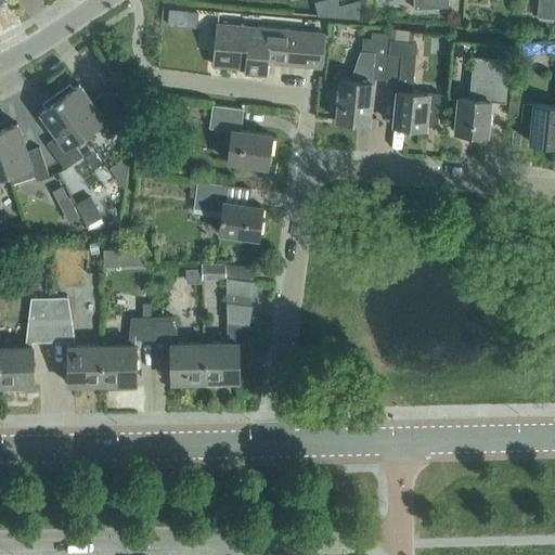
[(360,0),(359,0),(339,4),(341,15),(359,17),(360,0)]
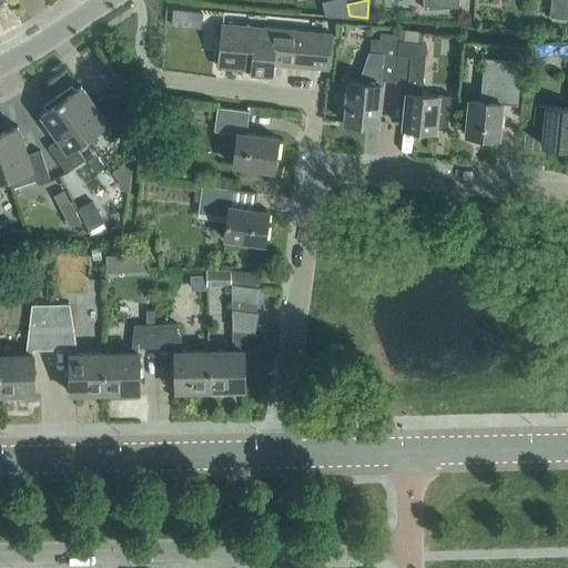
[(567,19),(567,12),(567,0),(550,0),(549,17),(567,19)]
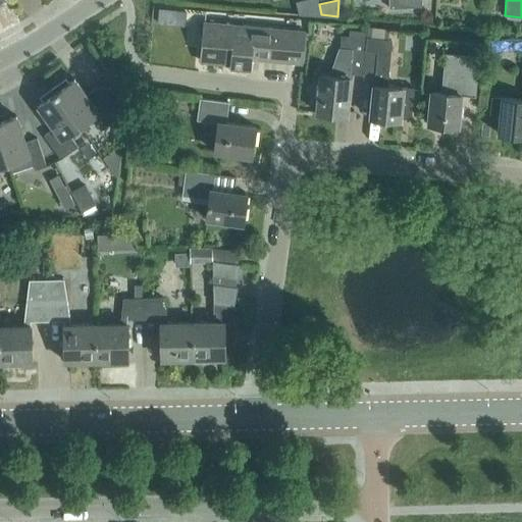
[(302,62),(305,32),(204,21),(201,60),(230,63),(230,66),(250,68),(251,57),(302,62)]
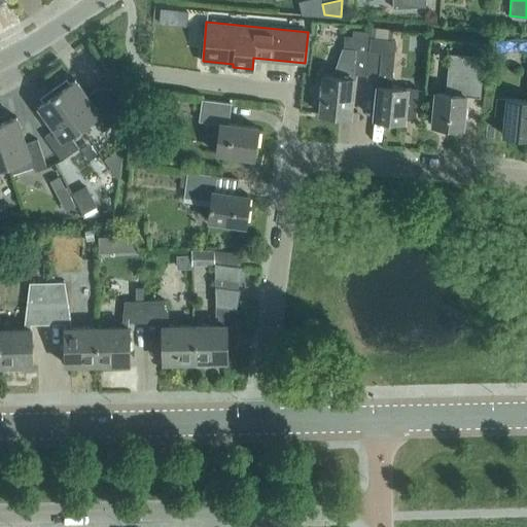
[(354,74),(366,75),(370,38),(345,36),(344,48),(343,48),(332,75),(324,75),(322,85),(319,84),(318,97),(321,98),(320,113),(323,113),(323,116),(338,117),(338,114),(350,115),(354,74)]
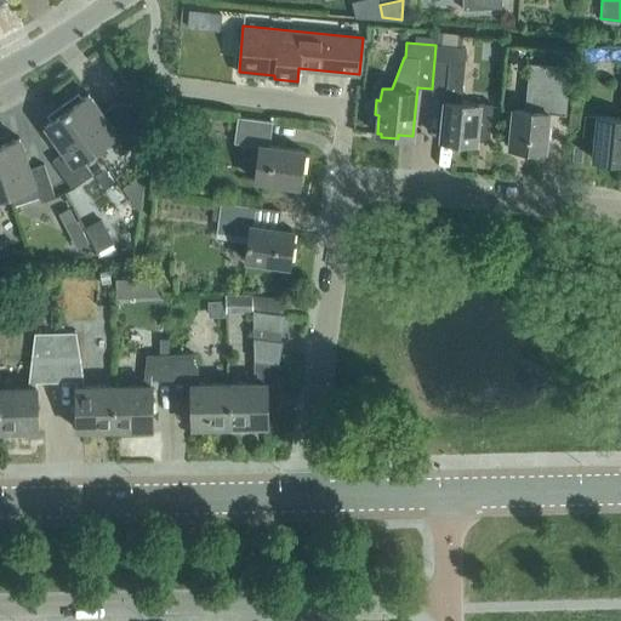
[(491,106),(479,104),(460,102),(461,79),(448,78),(450,63),(463,64),(466,49),(436,45),(432,89),(445,90),(440,140),(455,141),(454,144),(471,146),(471,142),(476,142),(476,138),(488,140),(488,142),(489,142),(493,103),(491,102),(491,106)]
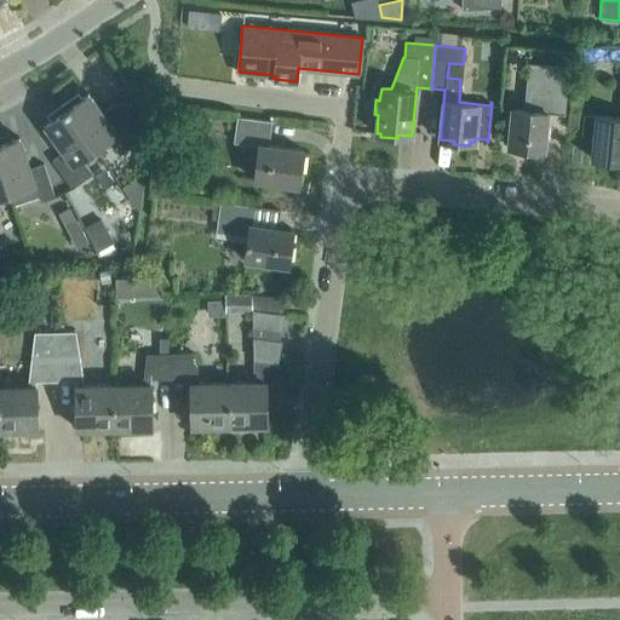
[(529,63),(529,70),(530,82),(528,109),(512,108),(509,147),(526,148),(526,151),(539,153),(540,149),(544,150),(549,112),(564,114),(569,68),(529,63)]
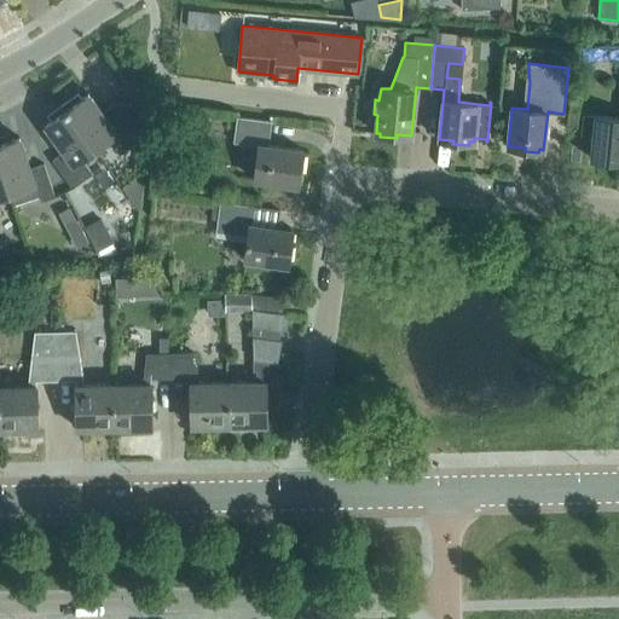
[(108,120),(102,111),(88,93),(81,98),(77,93),(63,104),(96,149),(109,139),(120,154),(139,139),(120,111),(108,120)]
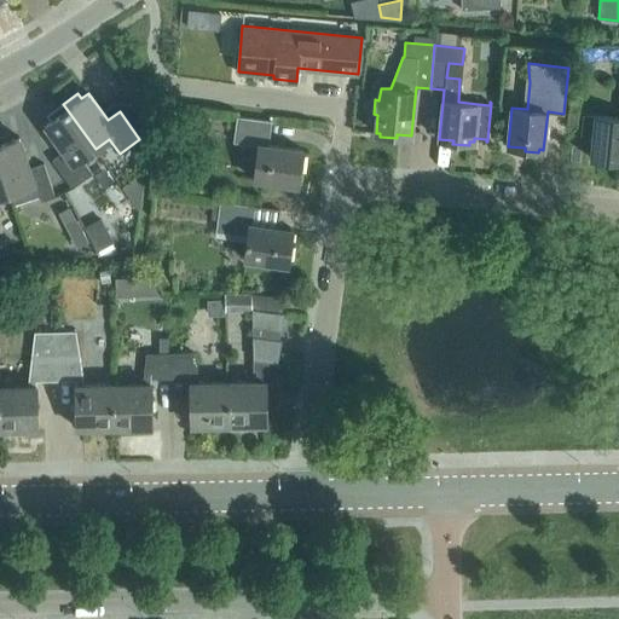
[(96,149),(63,104),(47,115),(51,120),(45,125),(64,151),(52,160),(73,187),(92,173),(82,158),(96,149)]
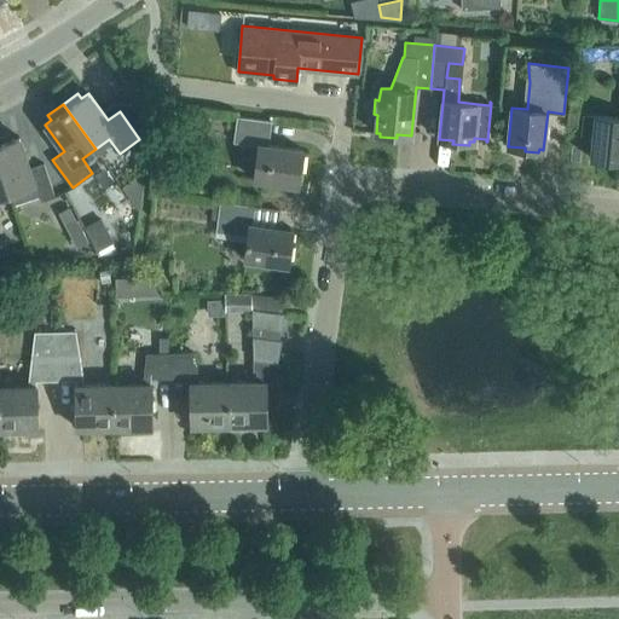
[(618,117),(595,115),(595,117),(584,116),(583,133),(594,134),(591,158),(618,161),(618,117)]
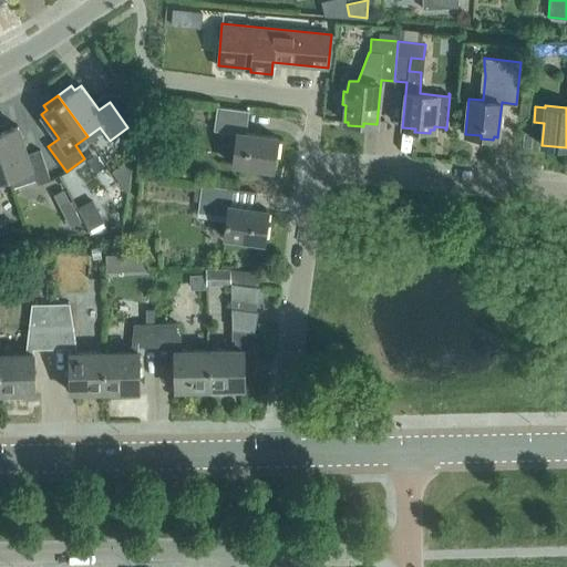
[(274,169),(278,137),(245,133),(248,111),(217,106),(214,130),(236,133),(233,164),(274,169)]
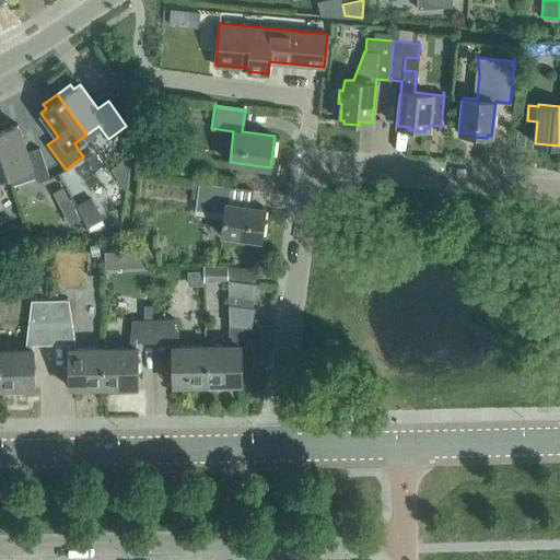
[(49,177),(39,148),(27,152),(18,124),(10,126),(9,121),(0,124),(0,149),(9,174),(12,185),(35,177),(37,182),(49,177)]
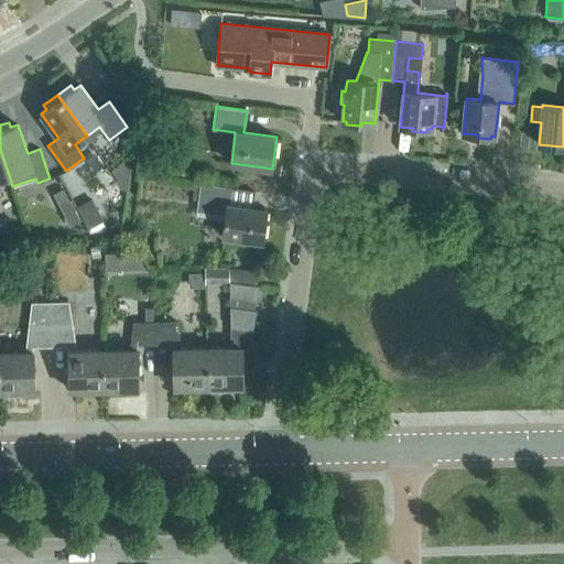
[(112,171),(128,192),(133,156),(112,171)]
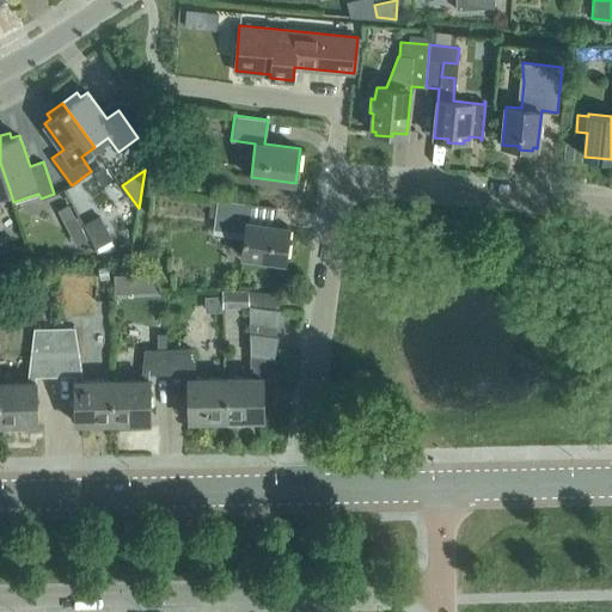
[(285,262),(289,227),(243,221),(245,203),(212,200),(208,216),(215,218),(214,228),(245,233),(242,256),(285,262)]
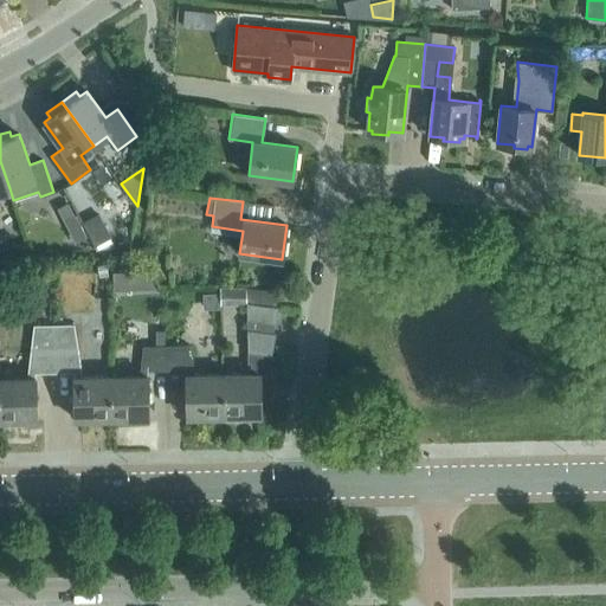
[(64,221),(75,216),(68,202),(58,207),(64,221)]
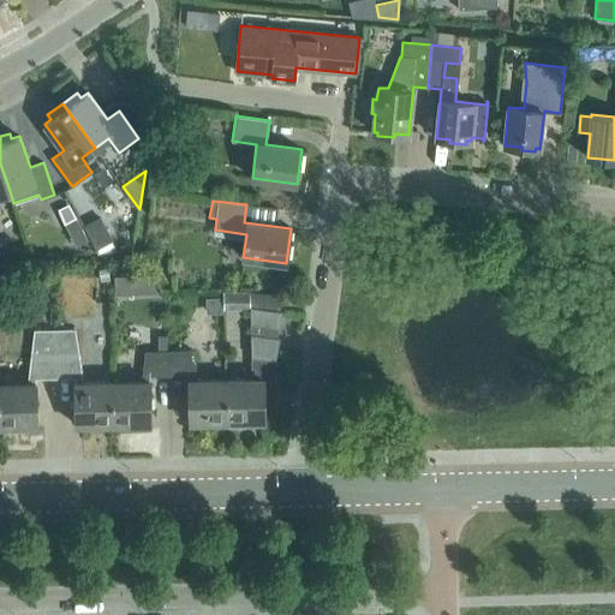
[(100,216),(82,225),(94,248),(111,239),(100,216)]
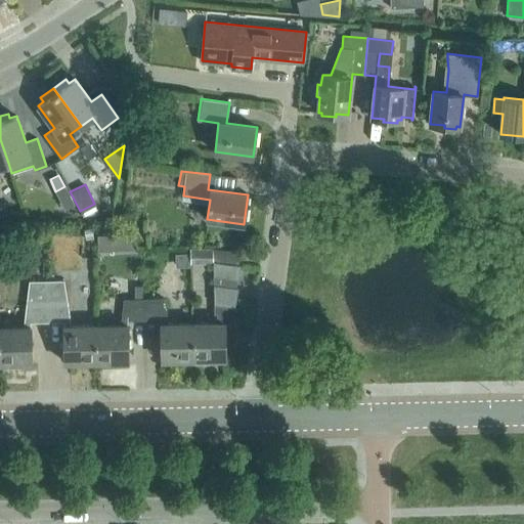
[(84,224),(85,236),(94,234),(92,223),(84,224)]
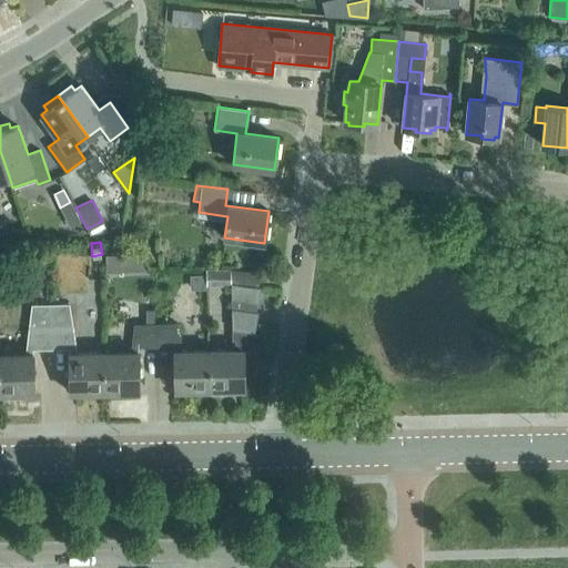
[(121,253),(107,253),(108,271),(122,271),(121,253)]
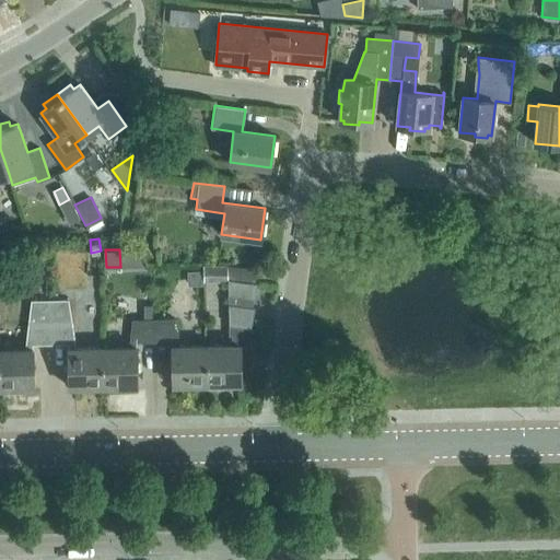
[(228,281),(228,266),(203,266),(203,281),(228,281)]
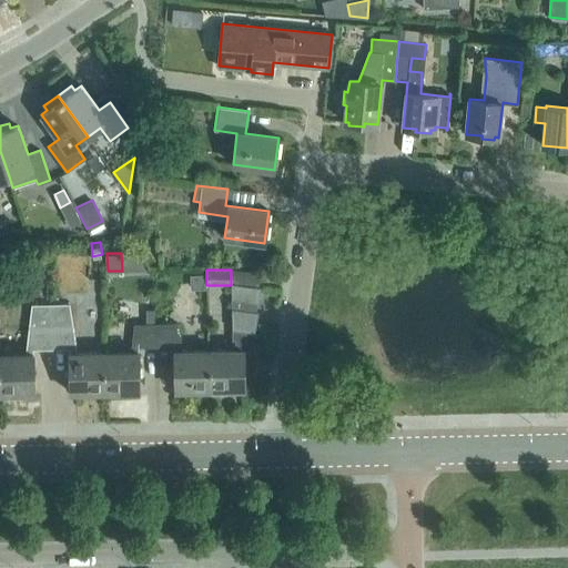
[(232,350),(209,351),(210,389),(245,388),(244,351),(244,345),(251,346),(260,273),(231,270),(231,285),(232,350)]
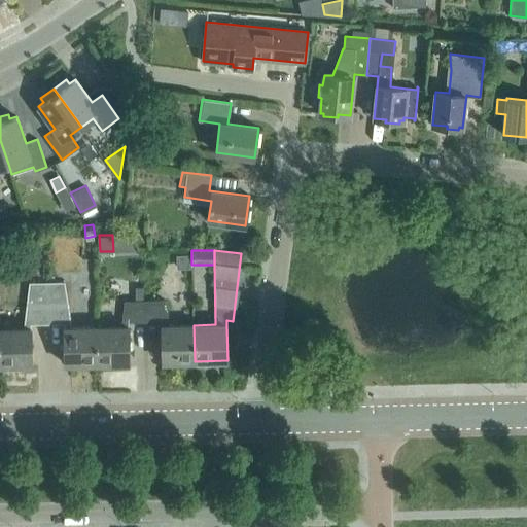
[(31,324),(47,324),(46,282),(29,283),(24,324),(24,328),(0,328),(0,364),(32,364),(31,324)]
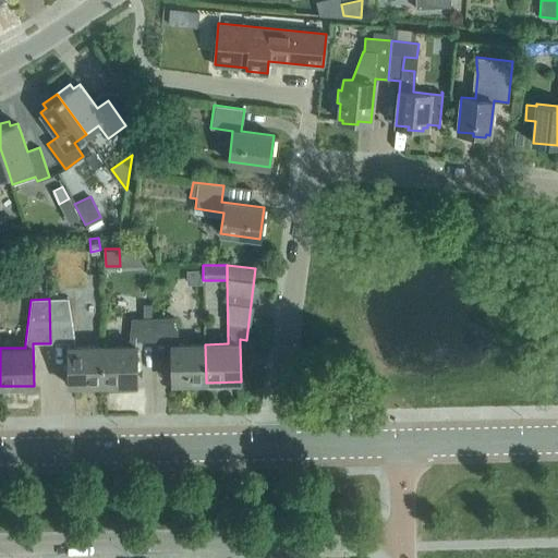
[(102,385),(102,347),(75,347),(75,342),(68,299),(49,299),(50,343),(68,342),(69,385),(102,385)]
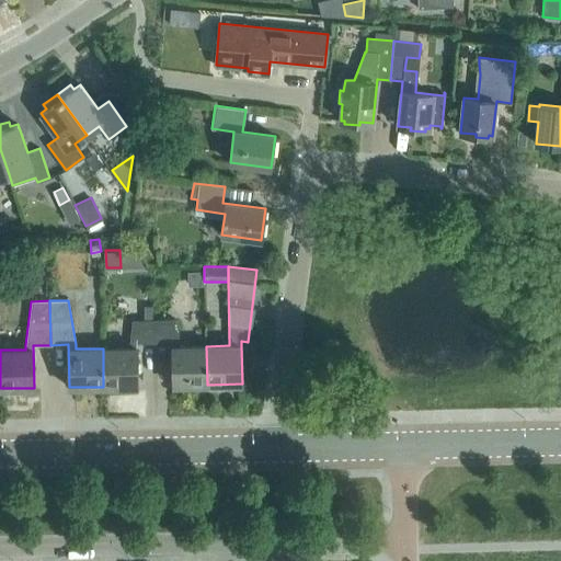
[(207,385),(206,346),(180,346),(180,342),(175,319),(155,320),(155,343),(172,342),(173,386),(207,385)]
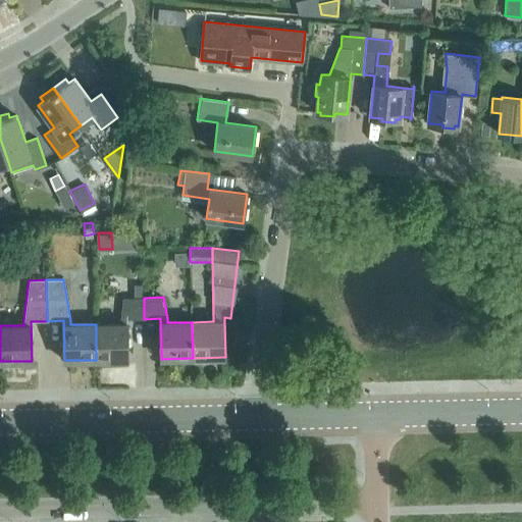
[(127,319),(144,319),(144,298),(123,298),(120,319),(120,323),(96,324),(96,360),(128,359),(127,319)]
